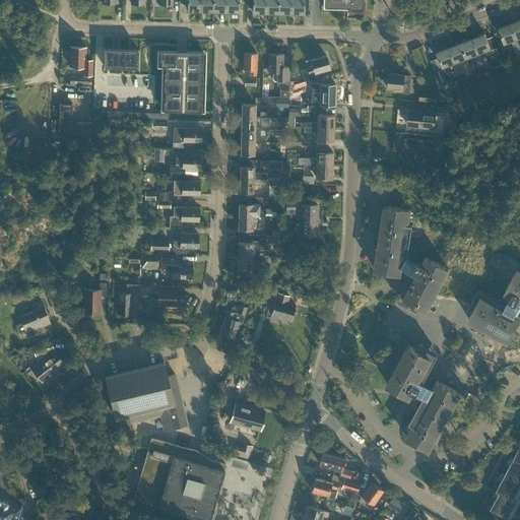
[(200,0),(187,0),(188,11),(200,11),(200,0)]
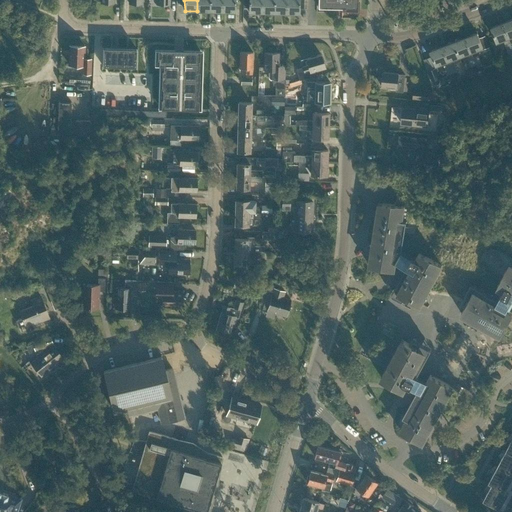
[(210,11),(210,0),(197,0),(197,11),(210,11)]
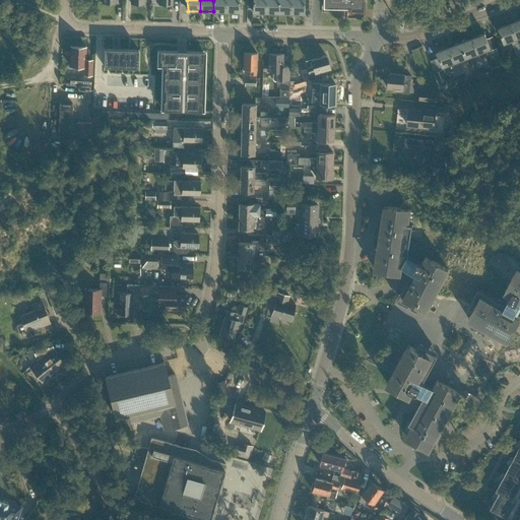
[(225,11),(225,0),(213,0),(213,11),(225,11)]
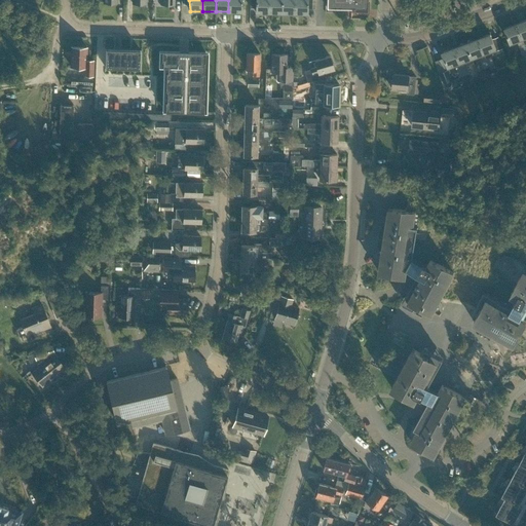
[(228,0),(228,11),(241,12),(241,0),(228,0)]
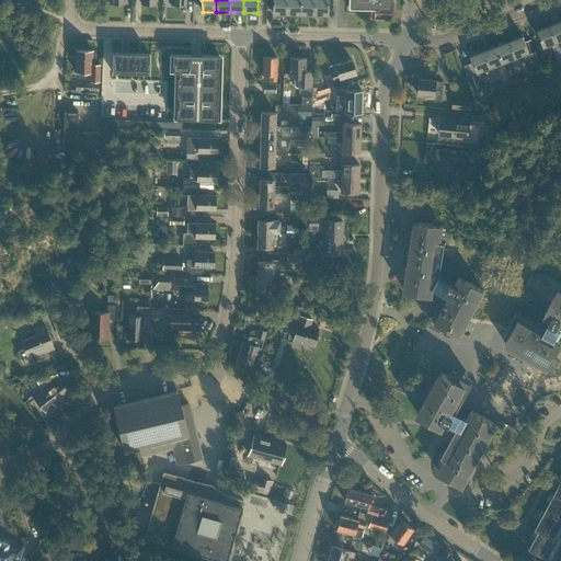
[(266,0),(266,8),(273,8),(273,13),(286,13),(286,0),(266,0)]
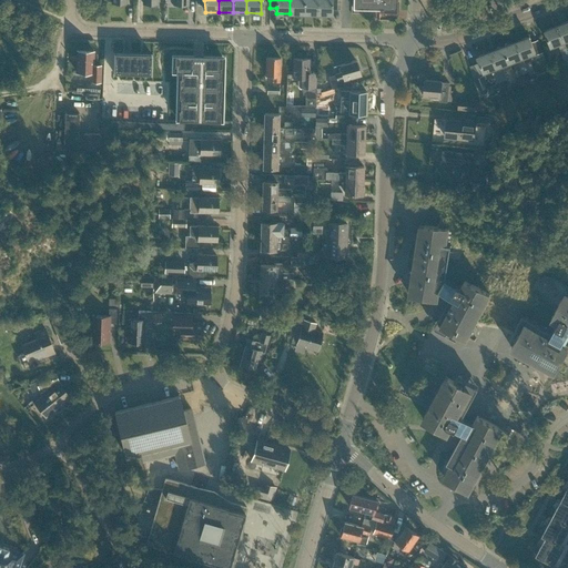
[(304,14),(304,0),(290,0),(290,13),(304,14)]
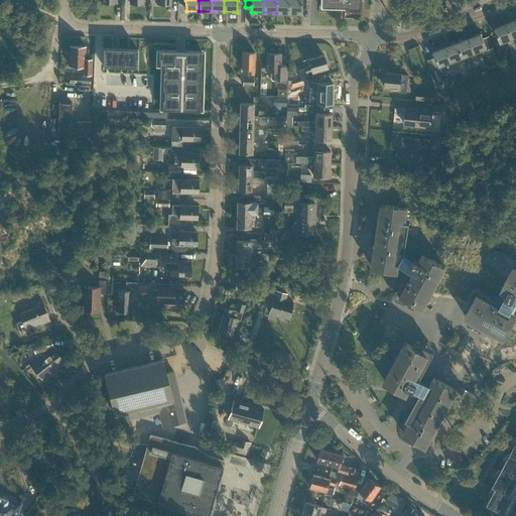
[(288,13),(288,0),(276,0),(276,13),(288,13)]
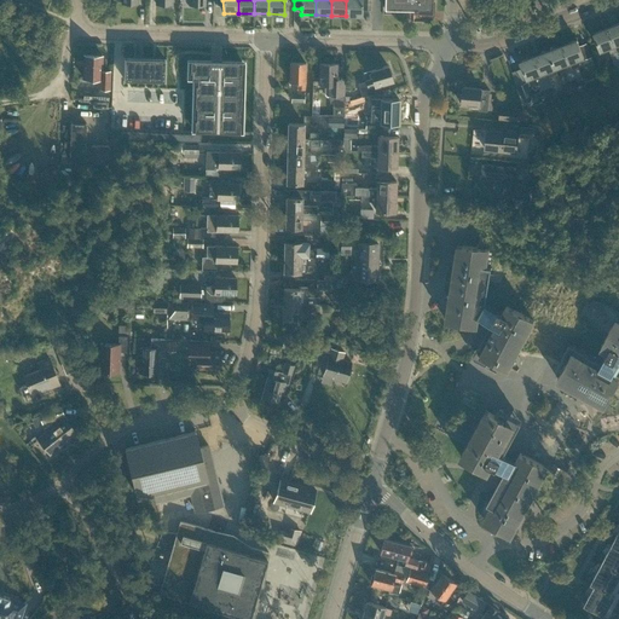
[(346,0),(346,16),(362,16),(362,0),(346,0)]
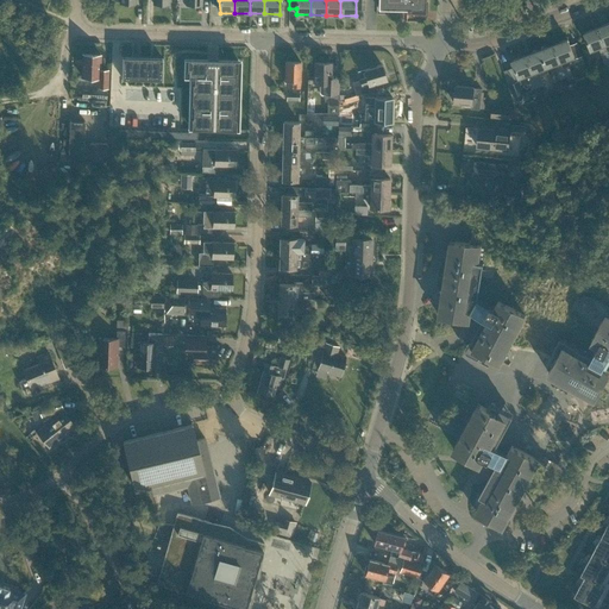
[(377,0),(378,8),(406,10),(406,12),(425,12),(425,0),(377,0)]
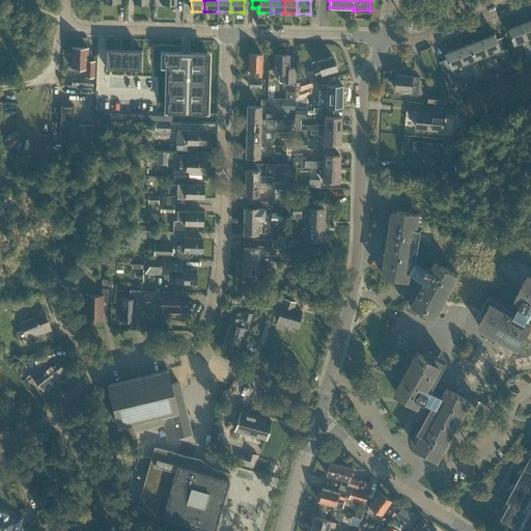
[(530,37),(530,20),(522,24),(527,39),(530,37)]
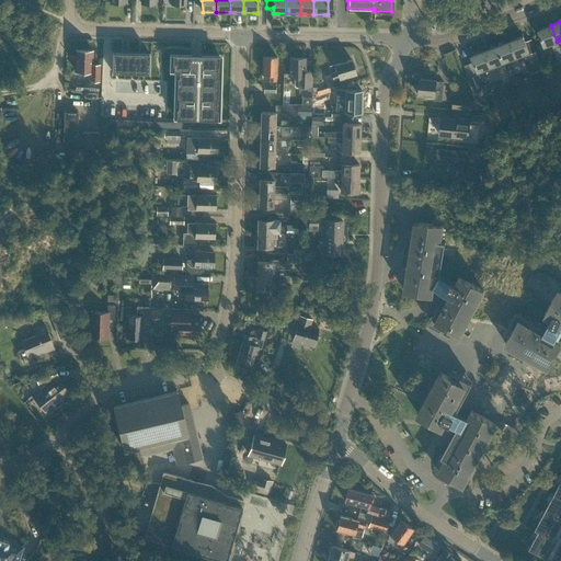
[(545,46),(557,42),(551,25),(538,31),(545,46)]
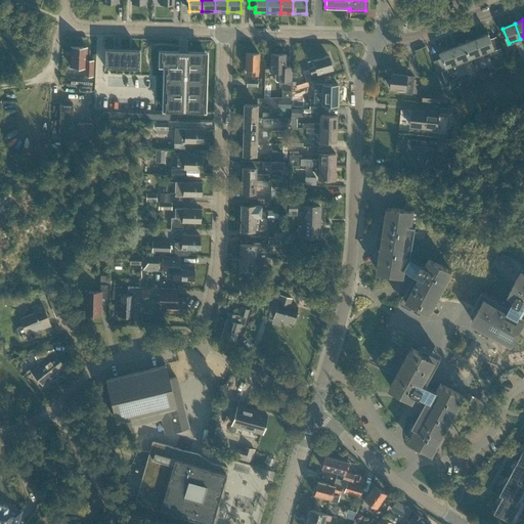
[(476,39),(482,53),(494,49),(488,34),(476,39)]
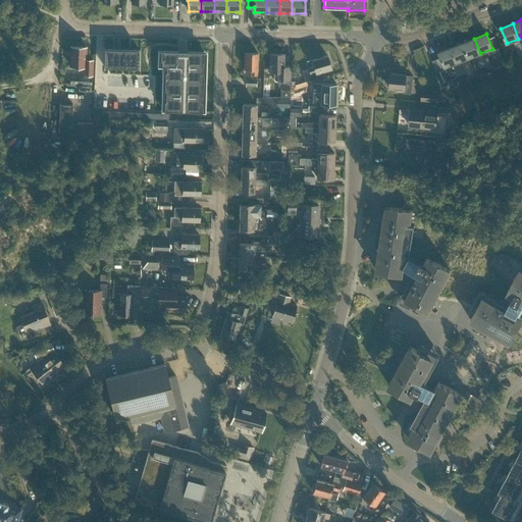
[(500,48),(494,37),(489,39),(493,50),(500,48)]
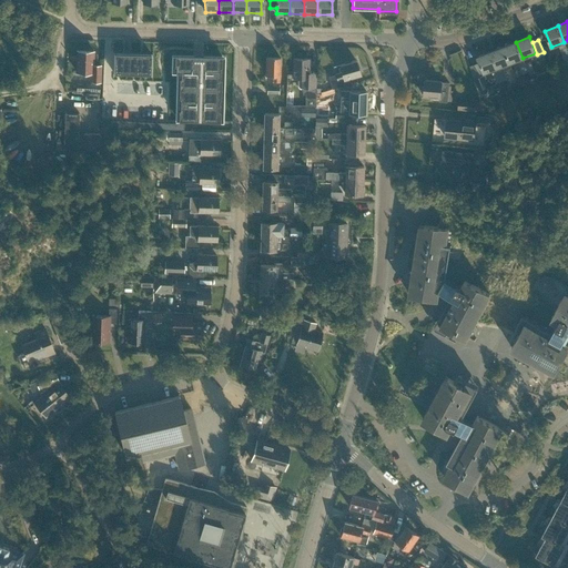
[(525,64),(523,58),(516,42),(504,47),(510,63),(517,60),(523,73),(528,71),(525,64)]
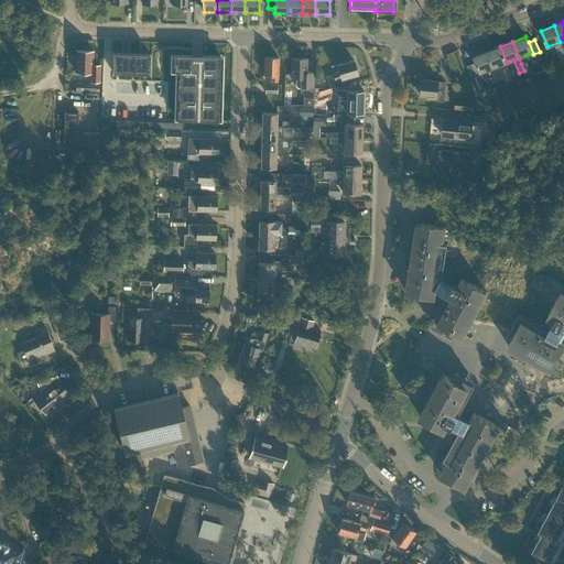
[(499,65),(507,63),(500,46),(487,51),(494,67),(496,74),(501,72),(499,65)]
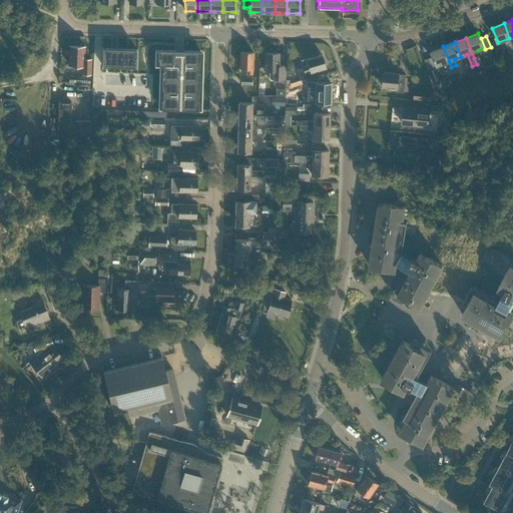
[(84,46),(70,45),(69,65),(82,66),(82,73),(90,74),(91,59),(84,58),(84,46)]
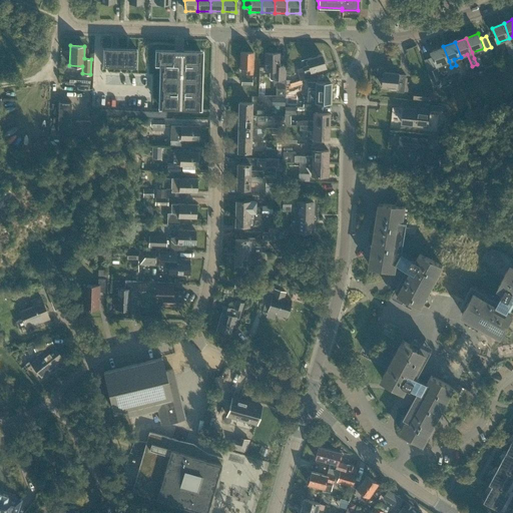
[(451,67),(449,61),(443,46),(431,51),(437,66),(444,63),(450,79),(455,77),(451,67)]
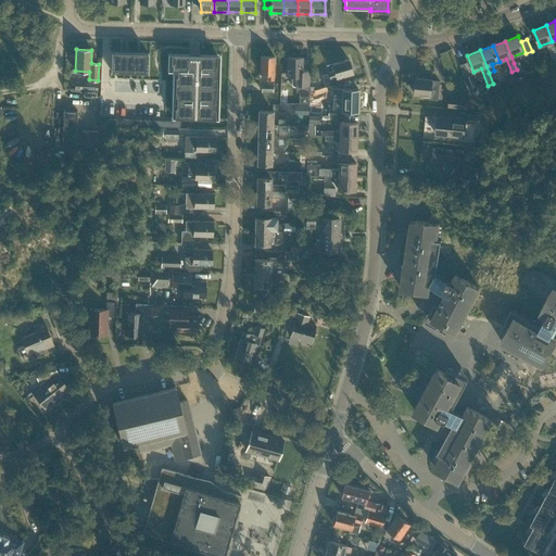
[(112,52),(111,72),(123,73),(124,53),(112,52)]
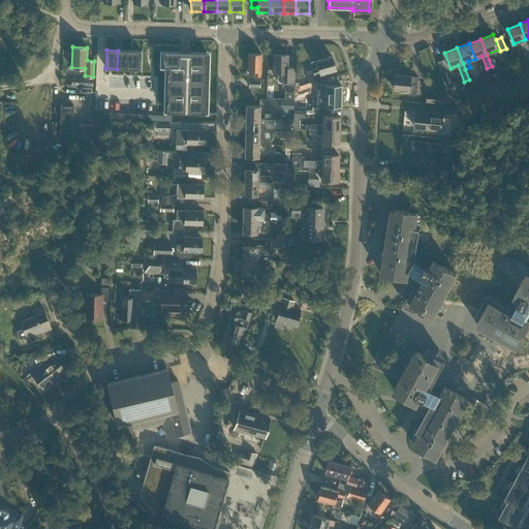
[(118,51),(117,69),(128,69),(129,51),(118,51)]
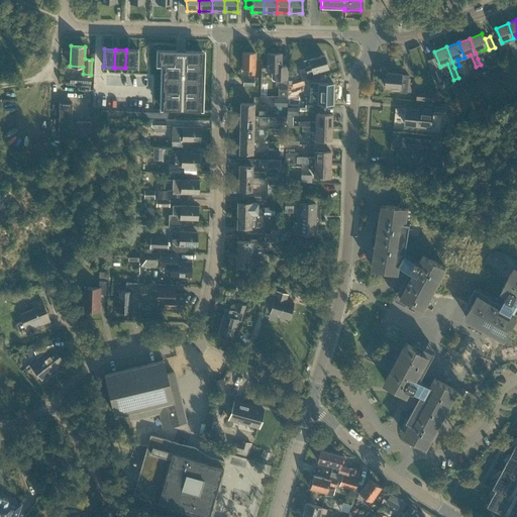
[(126,49),(125,68),(136,68),(137,49),(126,49)]
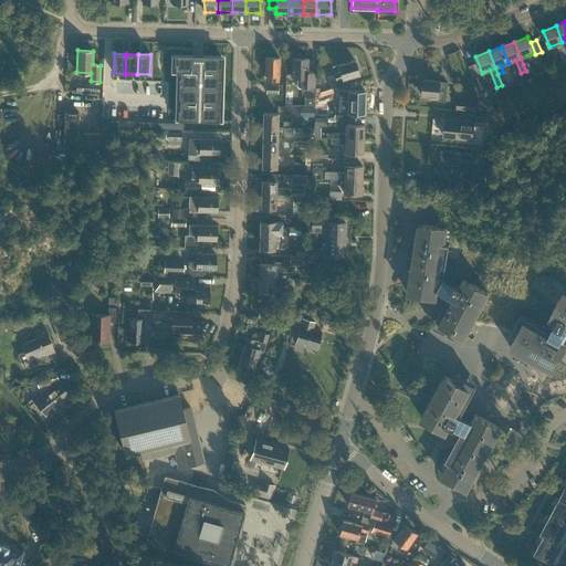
[(175,55),(174,65),(175,66),(175,72),(180,72),(180,77),(179,77),(178,97),(179,97),(179,109),(178,109),(178,121),(219,122),(220,111),(218,111),(219,98),(220,98),(220,79),(219,79),(219,67),(221,67),(221,56),(175,55)]
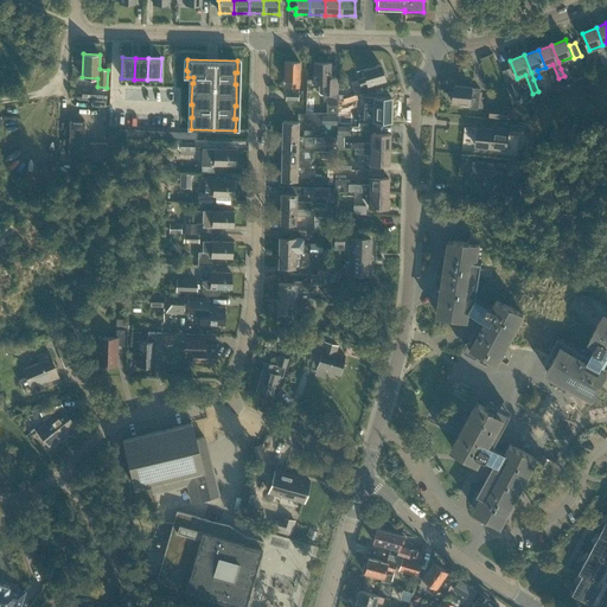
[(285,62),(283,81),(292,81),(292,88),(299,88),(299,81),(300,62),(285,62)]
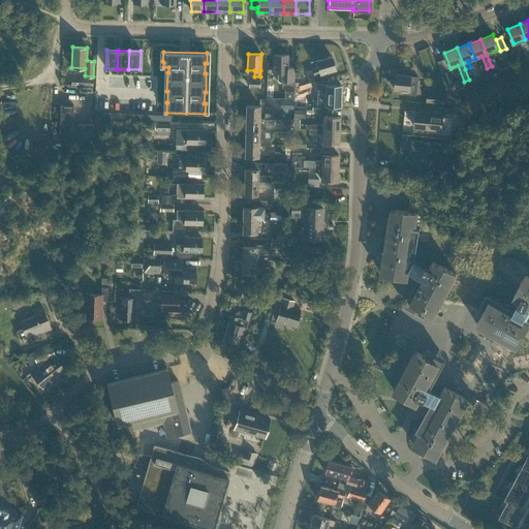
[(288,55),(273,55),(273,72),(279,72),(278,78),(278,82),(280,83),(282,83),(282,88),(285,88),(284,99),(294,99),(296,67),(287,67),(288,55)]
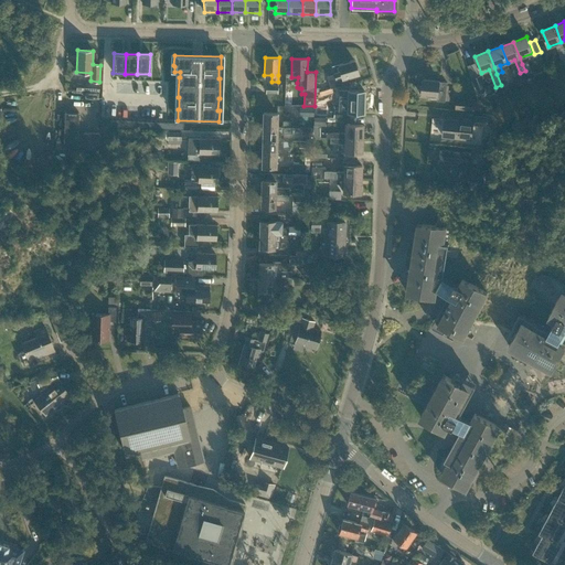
[(354,60),(338,65),(341,72),(327,76),(330,89),(343,85),(342,80),(359,74),(354,60)]
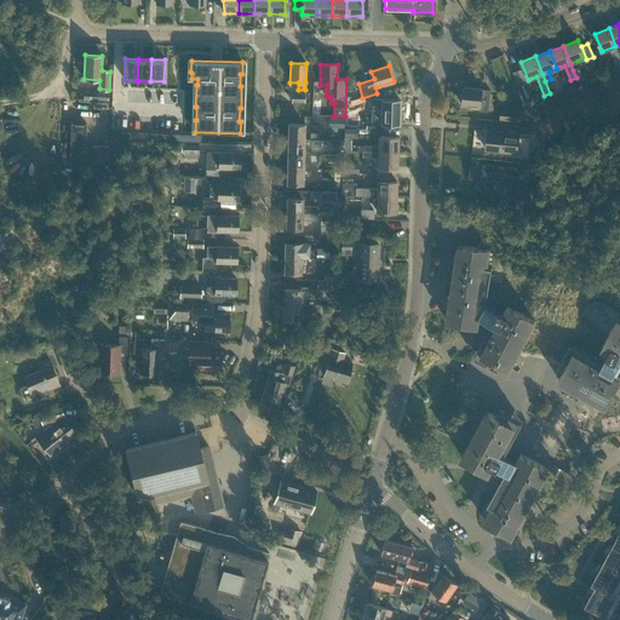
[(533,95),(523,68),(514,72),(523,98),(533,95)]
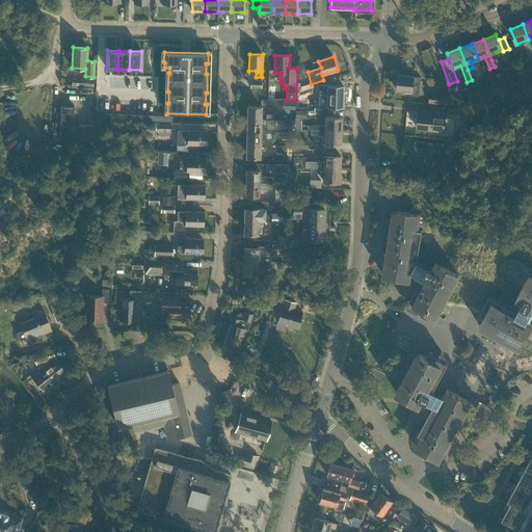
[(491,60),(495,67),(496,71),(501,69),(497,58),(491,60)]
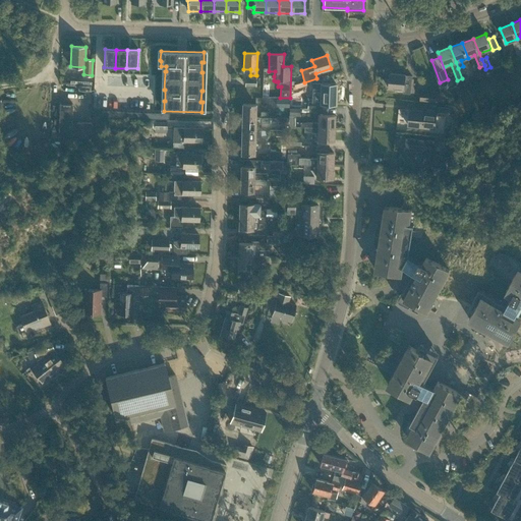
[(463,66),(458,68),(462,78),(467,77),(463,66)]
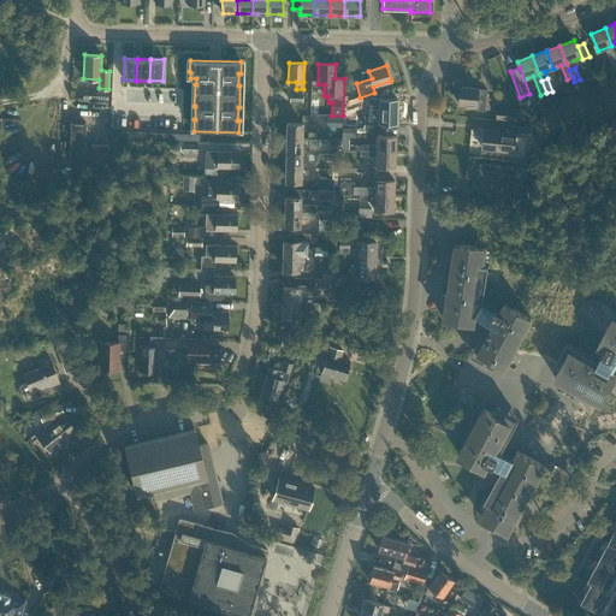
[(575,90),(573,83),(561,87),(564,94),(575,90)]
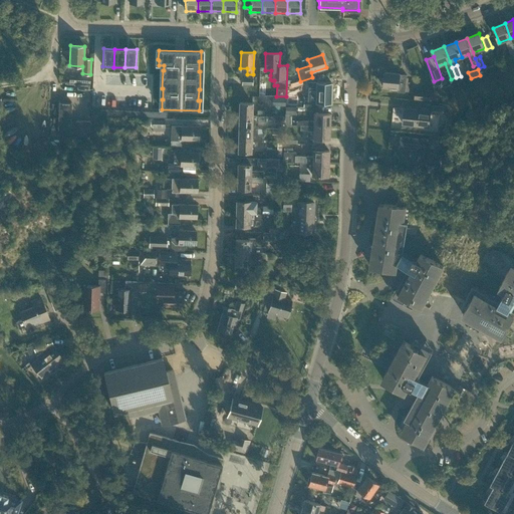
[(401,73),(384,72),(383,86),(399,87),(398,91),(405,91),(407,77),(400,77),(401,73)]
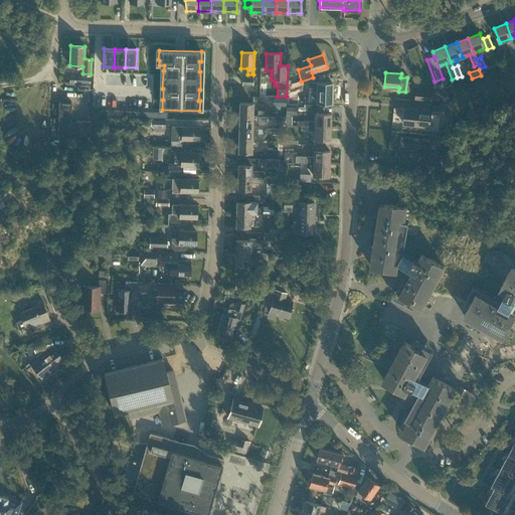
[(305,101),(305,107),(317,107),(317,102),(331,103),(331,100),(333,100),(333,95),(332,95),(332,82),(317,82),(310,82),(309,101),(305,101)]
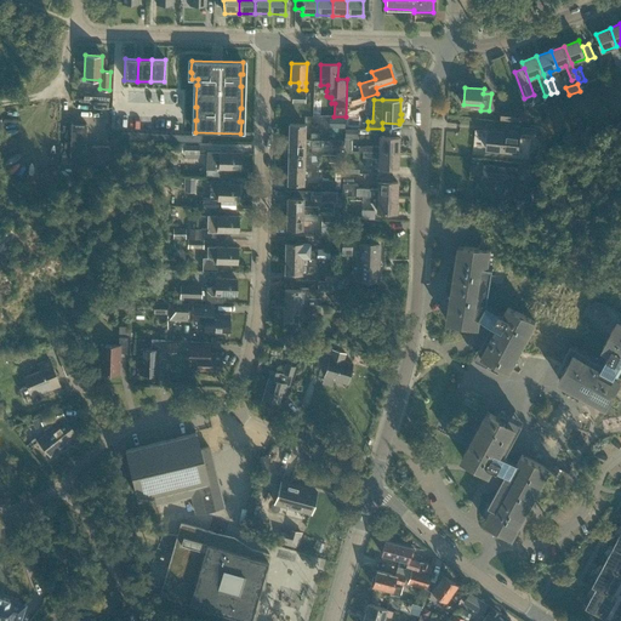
[(501,120),(520,123),(520,124),(524,124),(530,125),(530,119),(529,119),(529,117),(522,115),(523,109),(502,107),(501,120)]
